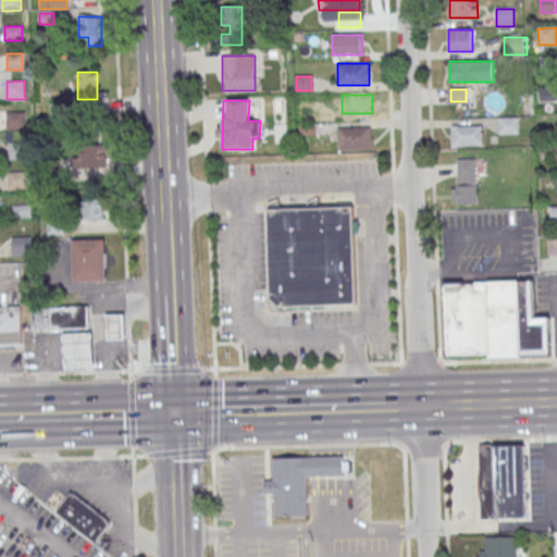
[(7,112),(25,112),(26,130),(8,130),(7,112)]
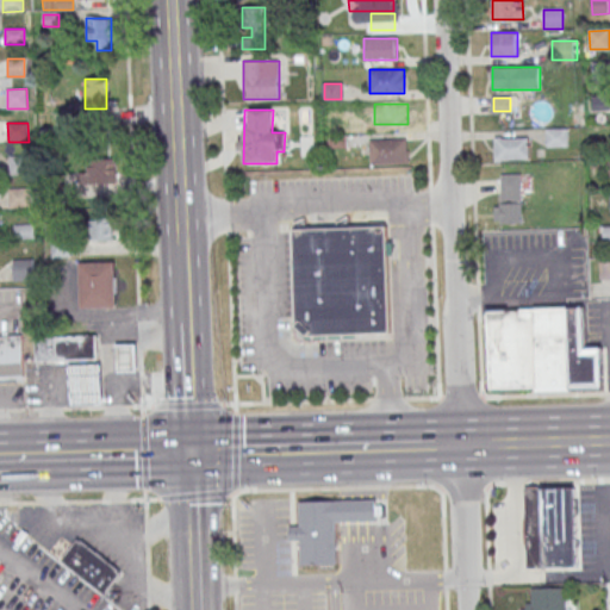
[(567,147),(567,130),(548,129),(548,147),(567,147)]
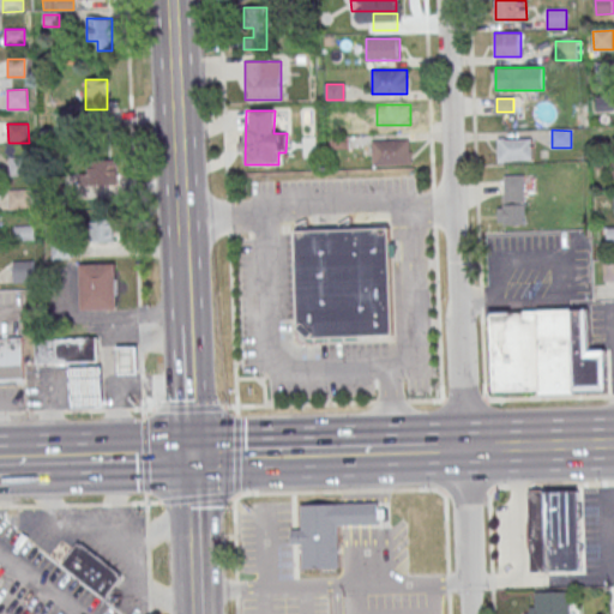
[(498,139),(498,161),(533,161),(533,139),(498,139)]
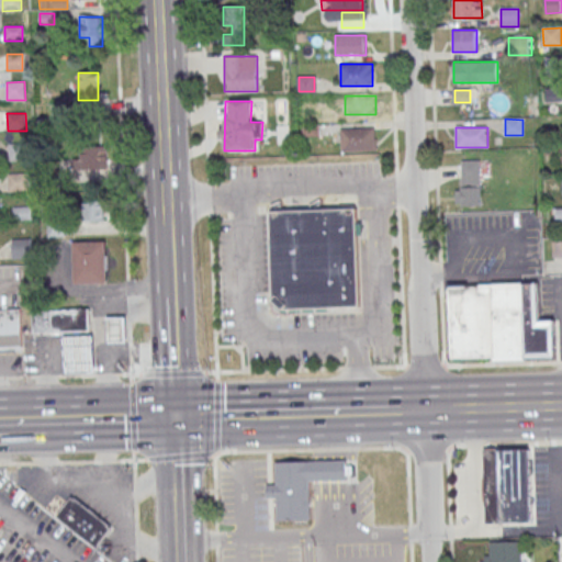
[(341,128),(341,152),(375,152),(375,128),(341,128)]
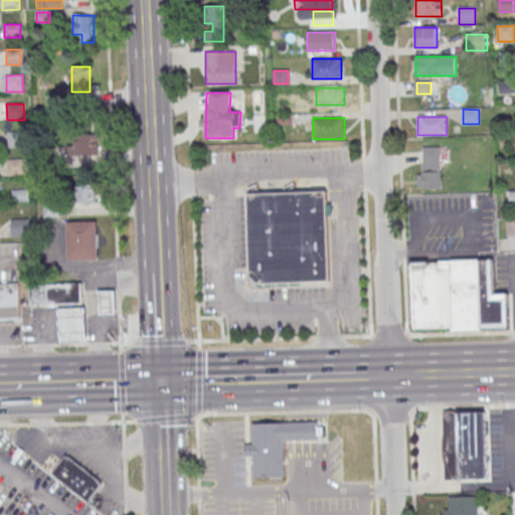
[(8,131),(24,131),(25,147),(8,147),(8,131)]
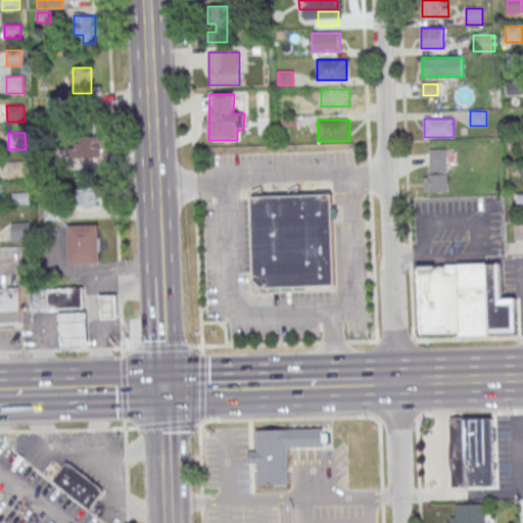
[(68,148),(69,161),(101,160),(100,136),(77,137),(77,148),(68,148)]
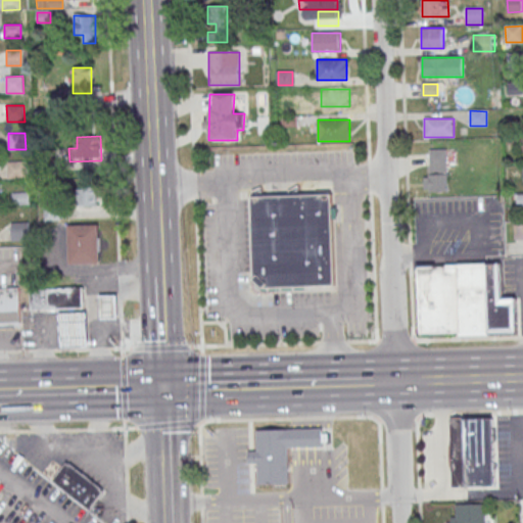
[(426,193),(447,193),(447,149),(427,149),(426,193)]
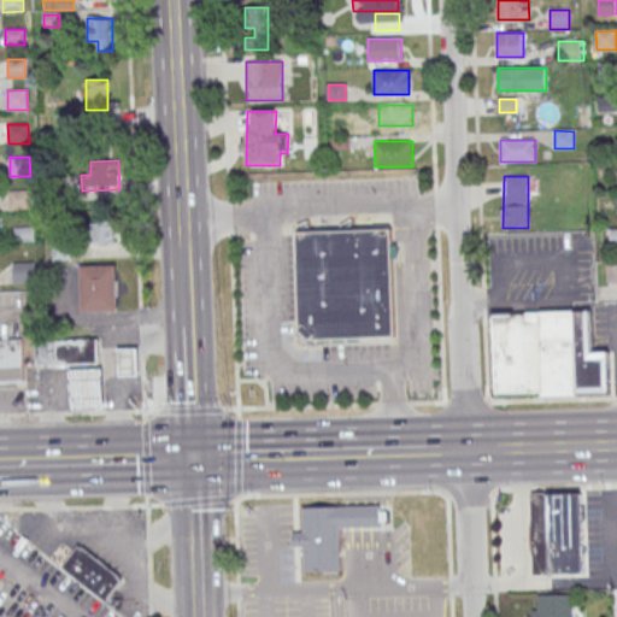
[(11,192),(31,191),(31,210),(11,211),(11,192)]
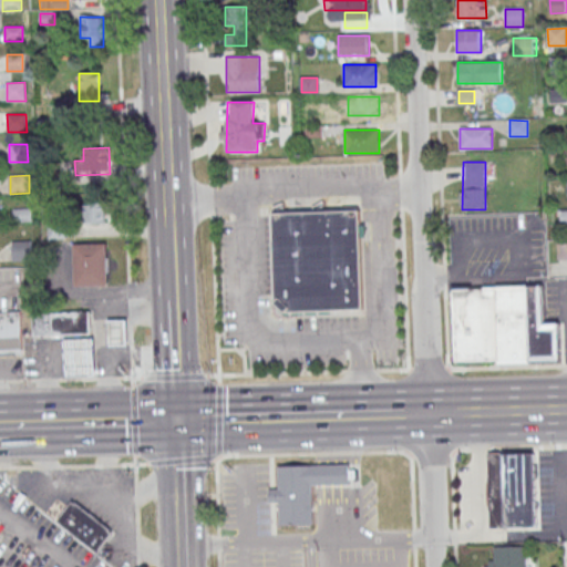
[(106,204),(85,204),(85,224),(106,224),(106,204)]
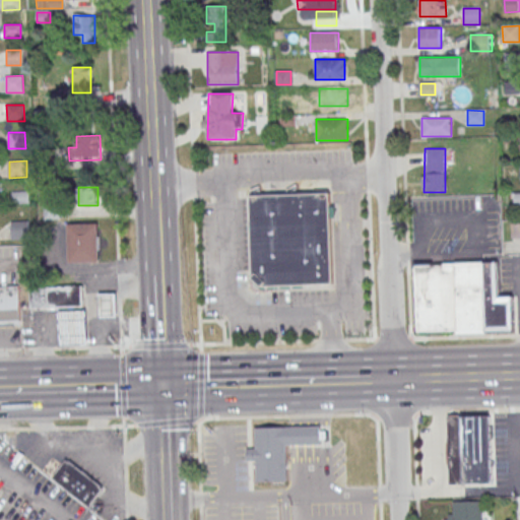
[(12,193),(13,203),(28,203),(28,192),(12,193)]
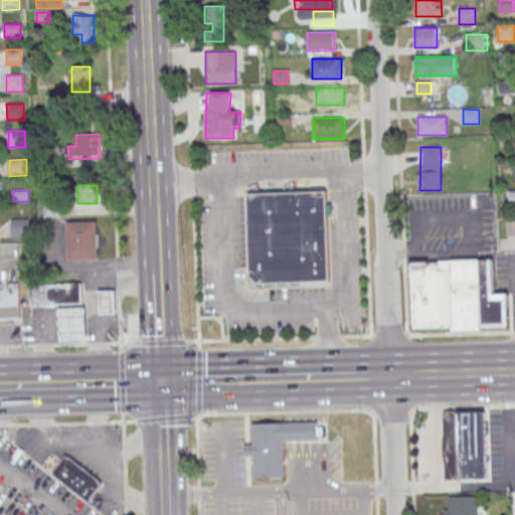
[(248,193),(251,273),(260,283),(331,280),(328,214),(332,214),(332,203),(327,203),(327,190),(248,193)]
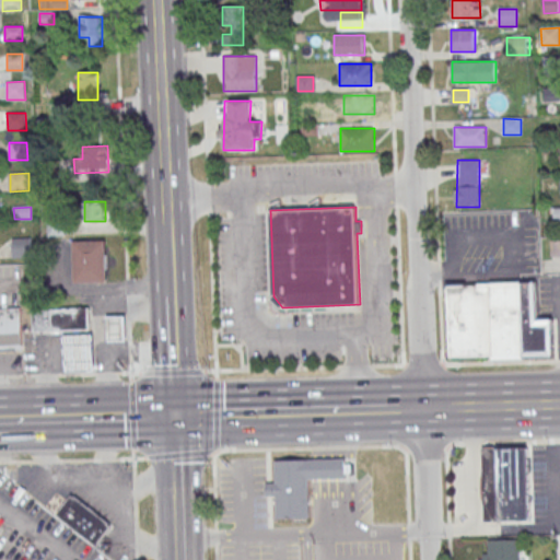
[(48,219),(66,218),(67,235),(48,236),(48,219)]
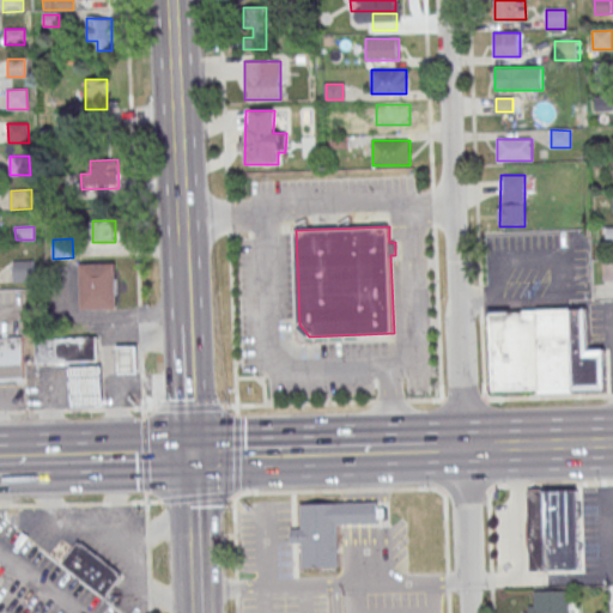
[(13,261),(34,261),(35,280),(14,280),(13,261)]
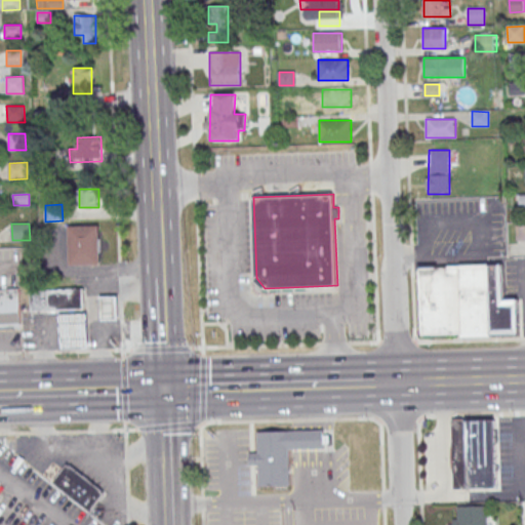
[(516,241),(524,241),(524,225),(516,225),(516,241)]
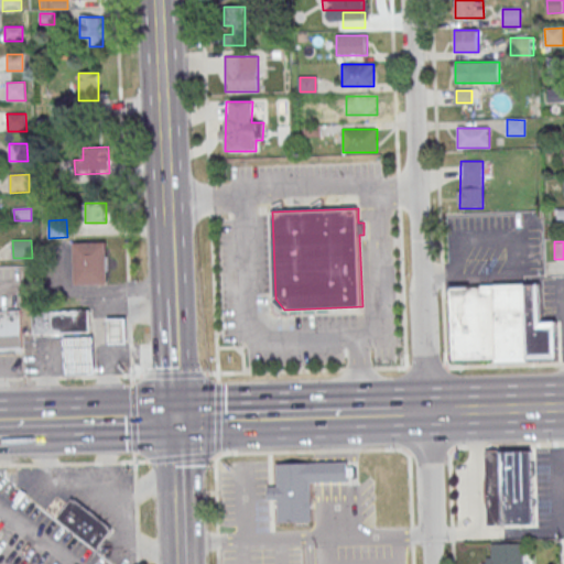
[(107,285),(107,242),(73,242),(73,285),(107,285)]
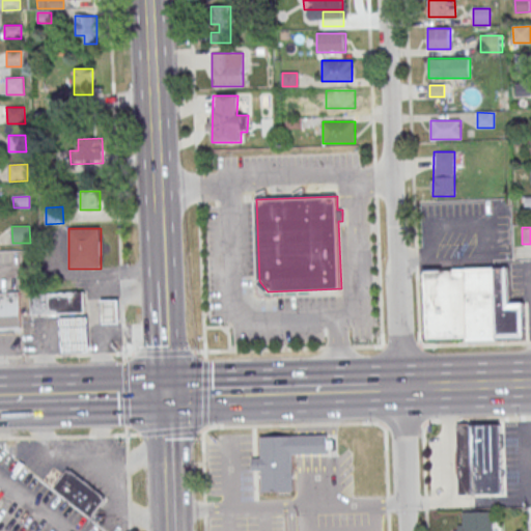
[(424,270),(425,341),(526,339),(526,302),(510,303),(509,268),(424,270)]
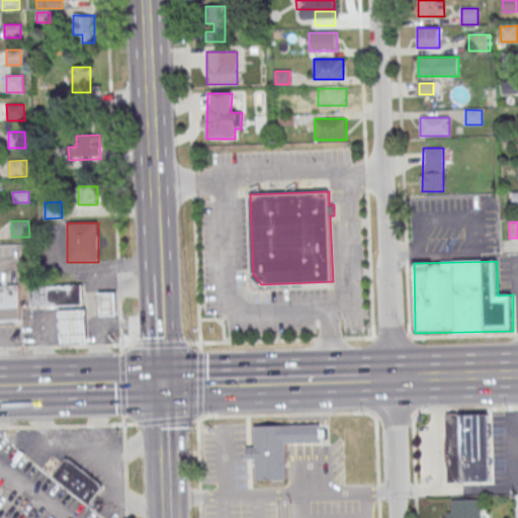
[(0,284),(19,284),(21,325),(0,325),(0,284)]
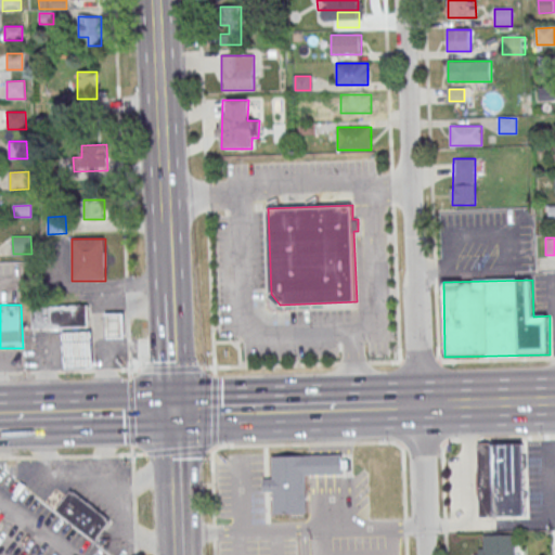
[(29,328),(29,307),(85,305),(85,326),(29,328)]
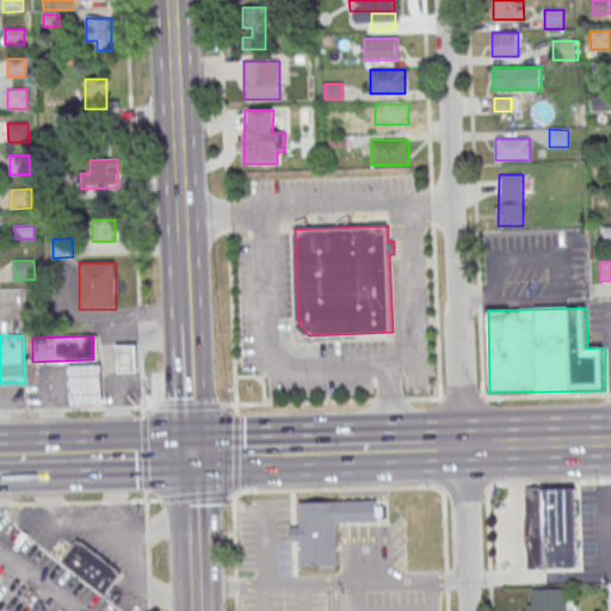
[(112,345),(134,345),(135,374),(113,374),(112,345)]
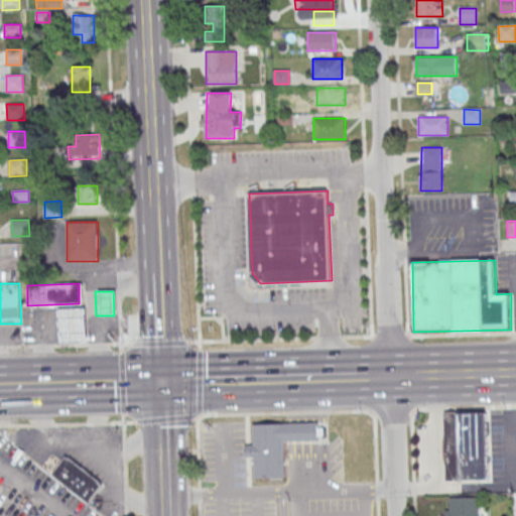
[(56,308),(83,307),(85,342),(57,343),(56,308)]
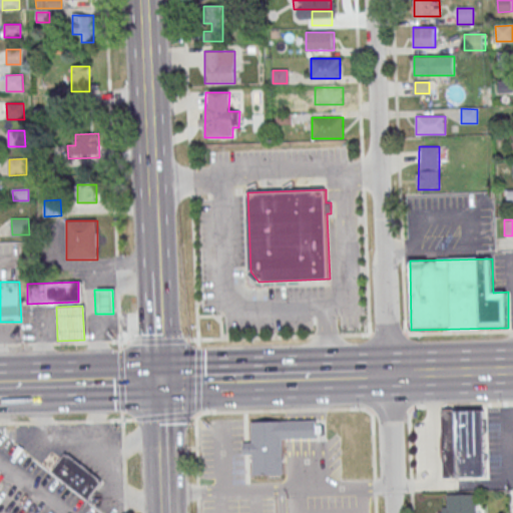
[(442,479),(485,478),(484,410),(441,410),(442,479)]
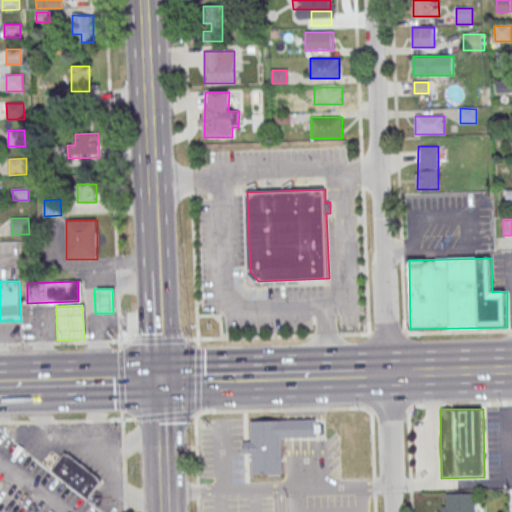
[(251,420),(315,418),(315,435),(281,436),(282,472),(252,473),(252,452),(248,452),(248,441),(251,441),(251,420)]
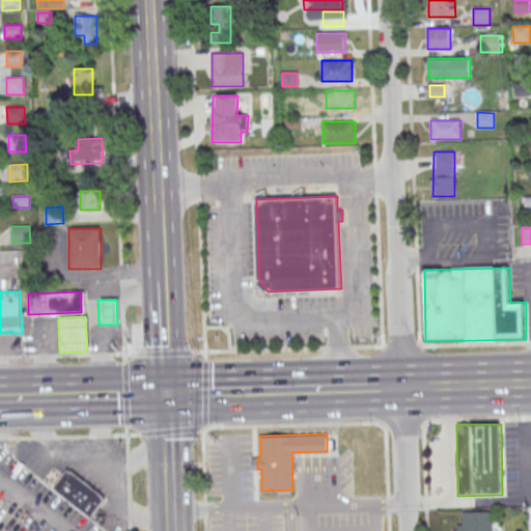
[(65,470),(103,498),(88,515),(52,487),(65,470)]
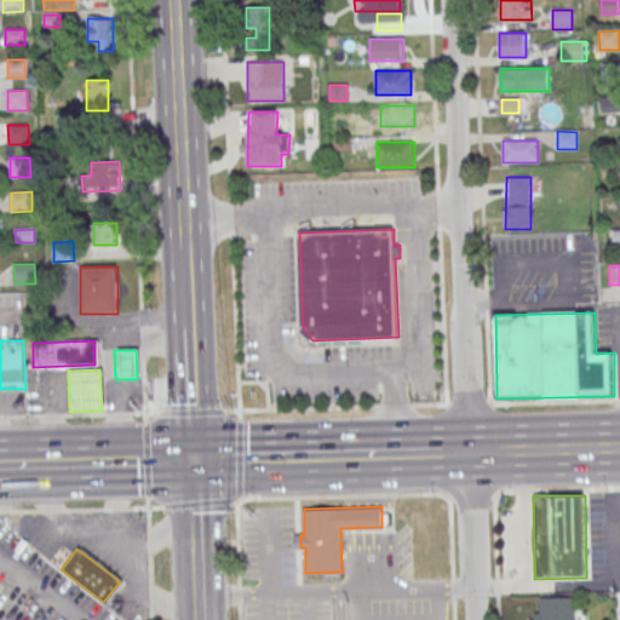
[(529,619),(528,619),(575,619),(575,597),(538,598),(538,619),(529,619)]
